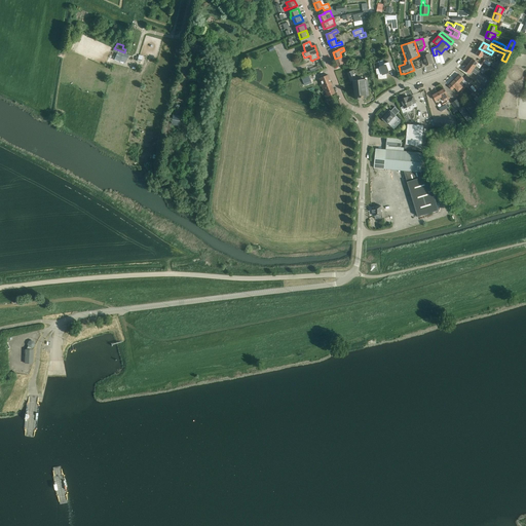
[(123,55),(124,52),(114,48),(113,51),(117,53),(114,60),(120,63),(121,61),(125,63),(127,58),(123,55)]
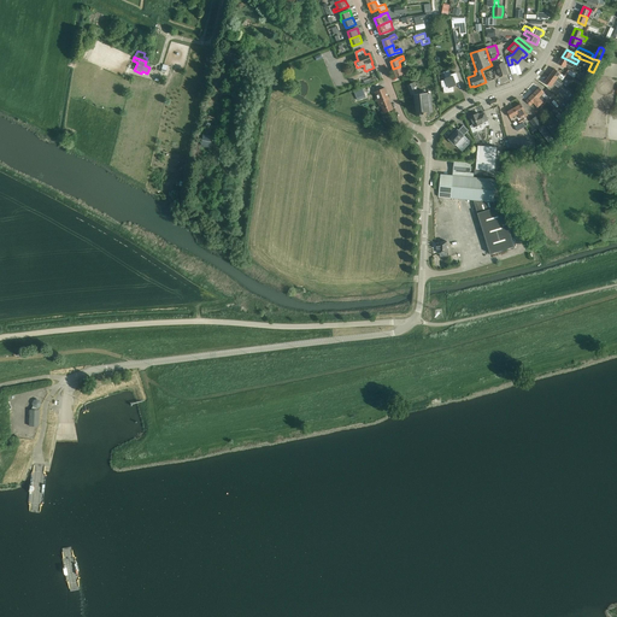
[(577,69),(579,65),(576,64),(562,57),(558,64),(565,68),(566,64),(570,66),(577,69)]
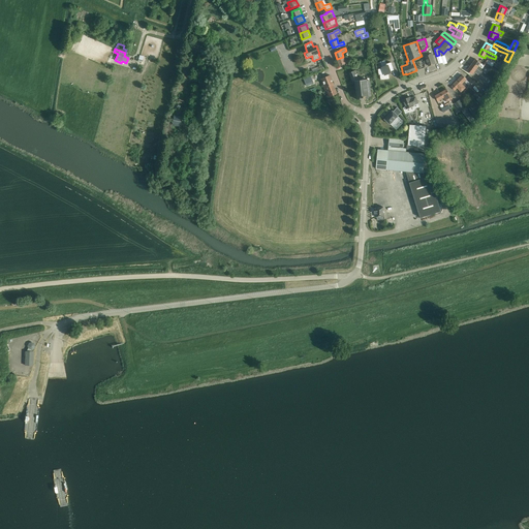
[(425,56),(427,61),(429,66),(435,63),(432,54),(425,56)]
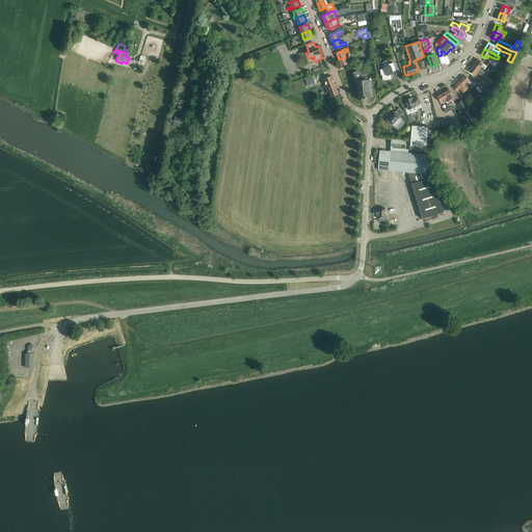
[(342,67),(348,63),(348,64),(353,62),(352,60),(347,61),(345,57),(339,59),(342,67)]
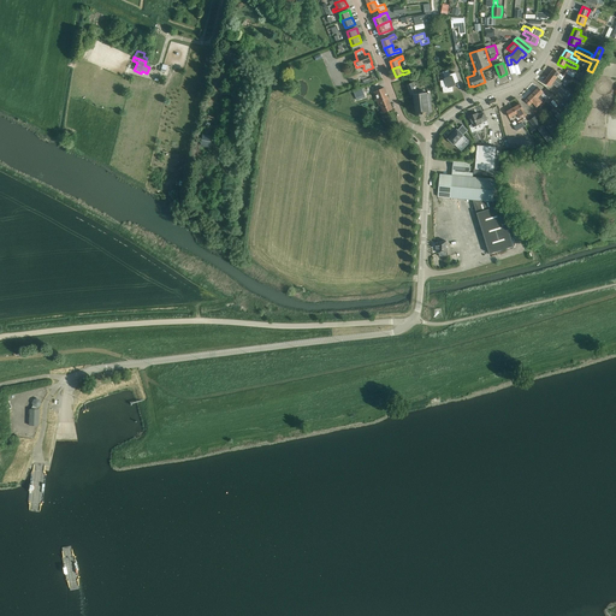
[(554,69),(549,76),(561,84),(562,83),(561,82),(562,80),(564,77),(564,76),(562,75),(561,73),(558,72),(554,69)]
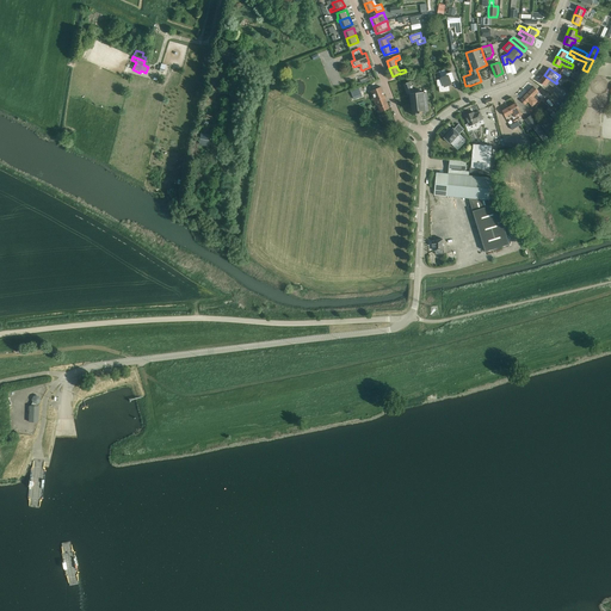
[(581,71),(576,81),(581,84),(587,73),(581,71)]
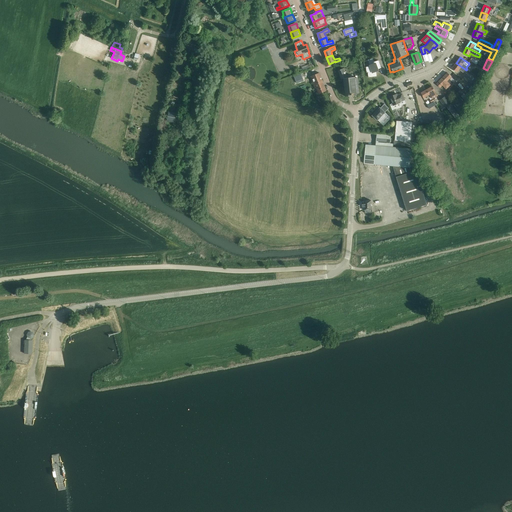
[(378,60),(373,62),(373,64),(369,65),(370,66),(366,67),(367,72),(368,72),(368,77),(377,76),(376,71),(379,70),(378,69),(381,68),(378,60)]
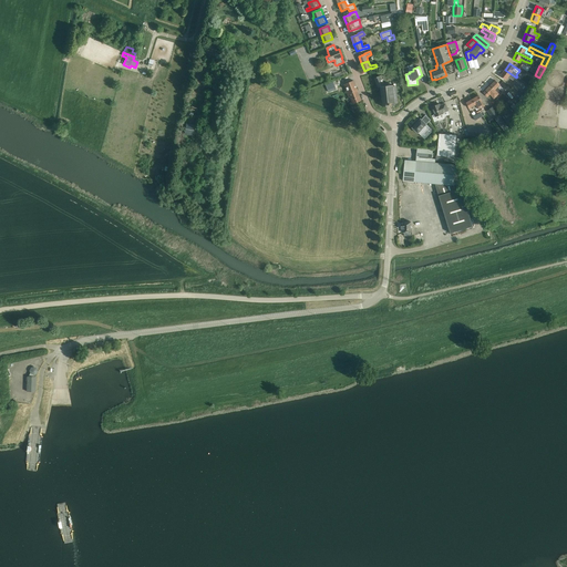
[(505,70),(501,75),(505,79),(506,80),(508,76),(514,81),(516,78),(505,70)]
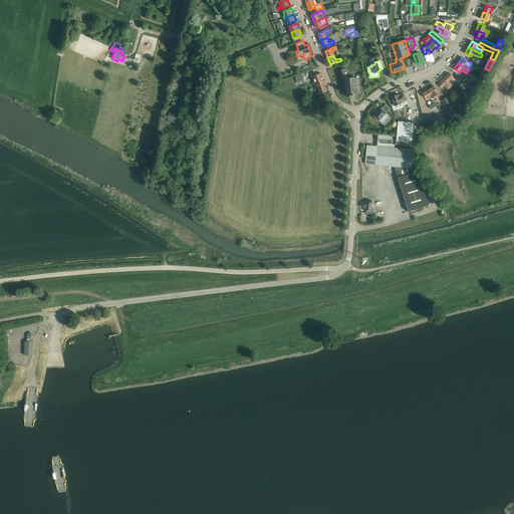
[(345,68),(339,70),(342,79),(344,78),(346,96),(358,95),(358,93),(360,93),(359,78),(356,78),(356,77),(349,78),(345,68)]
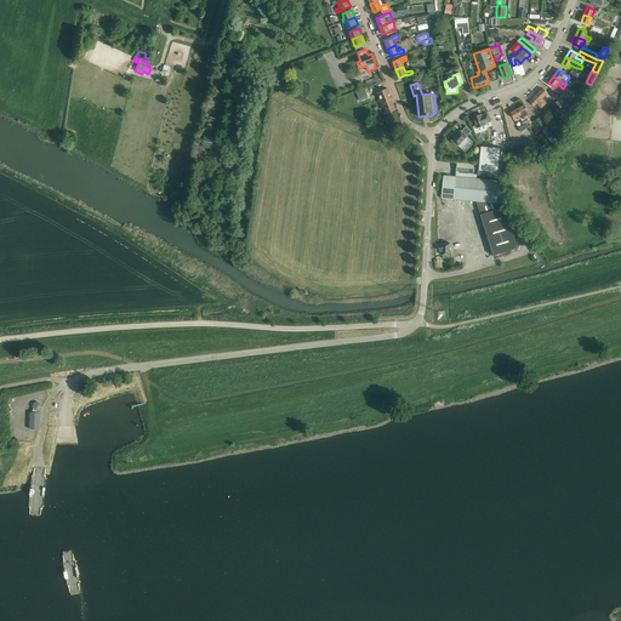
[(385,107),(387,114),(397,110),(387,89),(377,92),(382,107),(385,107)]
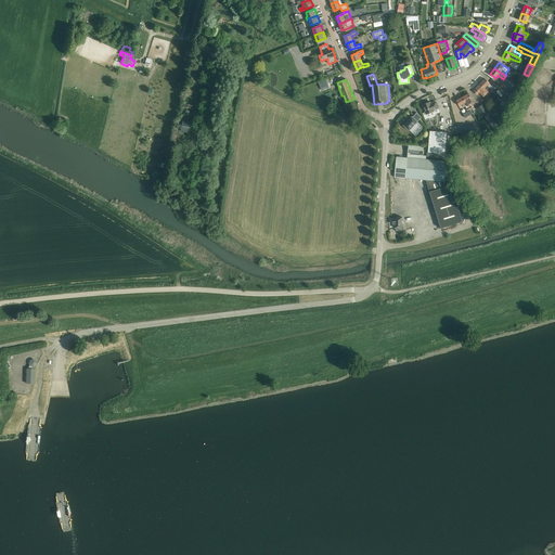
[(491,94),(492,95),(495,99),(497,100),(498,98),(490,90),(491,89),(488,86),(490,84),(486,79),(480,84),(491,94)]
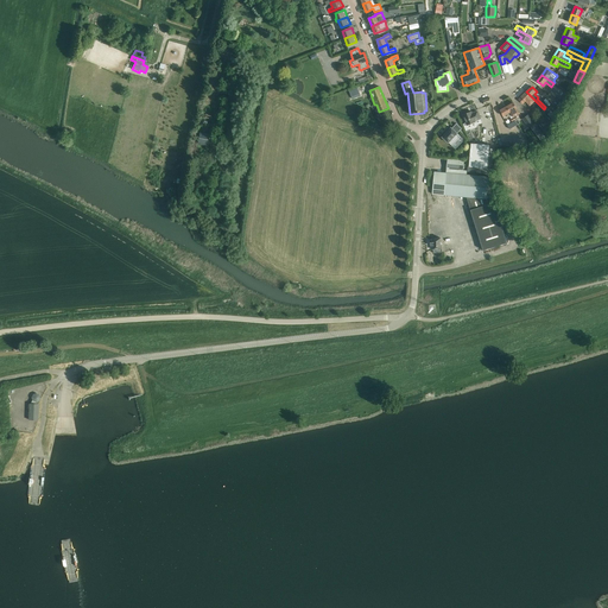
[(538,103),(526,92),(520,97),(521,97),(518,100),(523,105),(525,102),(526,102),(530,106),(533,103),(536,106),(538,103)]
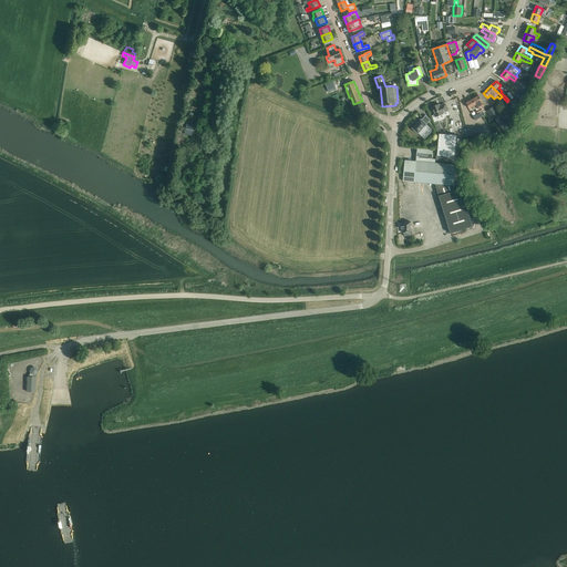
[(527,86),(522,94),(527,99),(532,91),(527,86)]
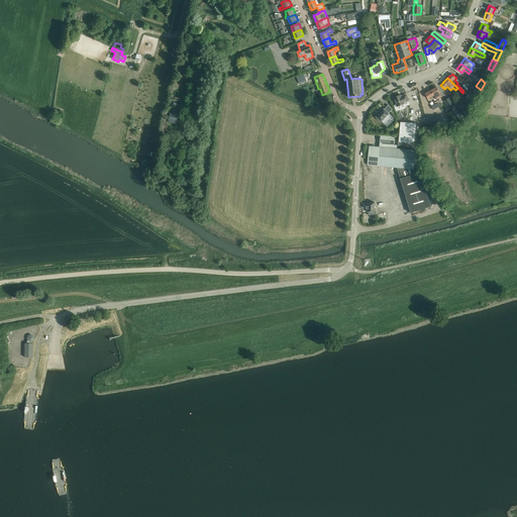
[(433,89),(431,91),(437,102),(439,106),(440,106),(442,105),(440,101),(438,98),(439,98),(442,97),(439,92),(436,87),(433,89)]
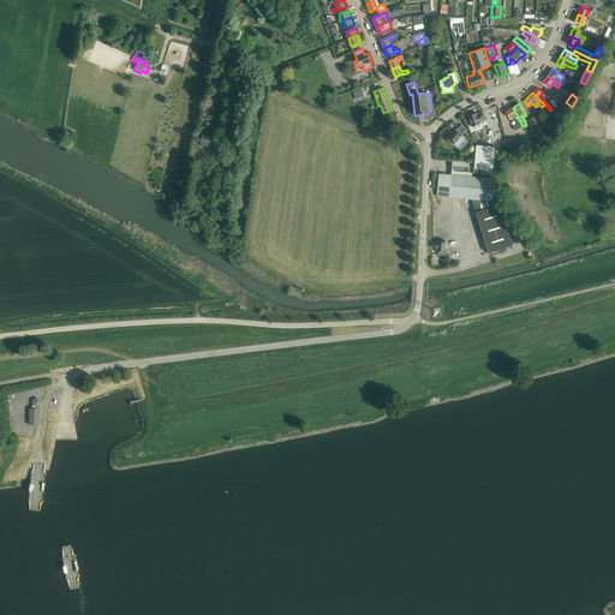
[(513,108),(506,112),(509,117),(509,118),(512,115),(514,119),(515,118),(518,120),(517,120),(518,124),(513,126),(515,131),(519,129),(523,126),(520,121),(513,108)]
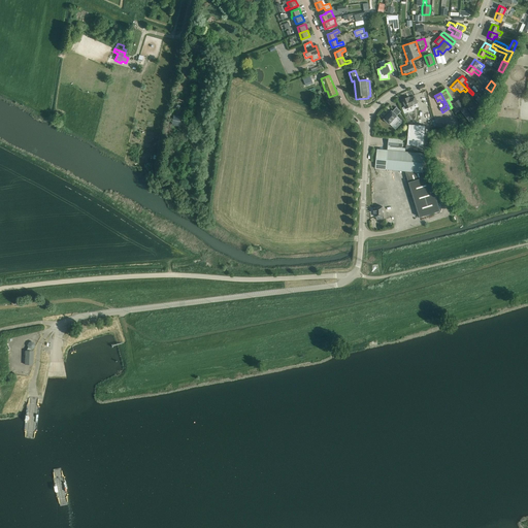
[(479,96),(475,98),(481,104),(484,102),(479,96)]
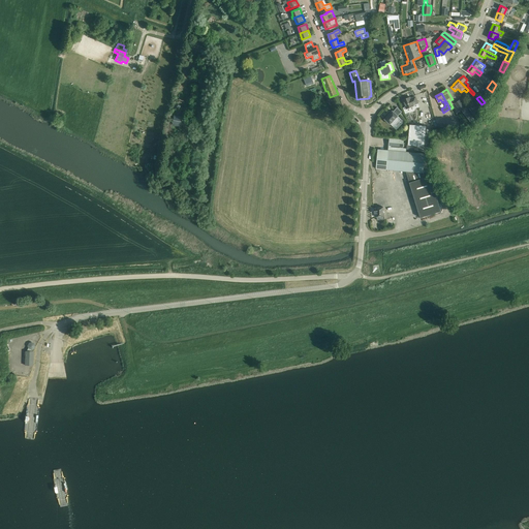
[(403,100),(406,109),(413,106),(413,105),(417,103),(415,97),(410,98),(409,98),(408,98),(407,98),(406,98),(404,98),(404,99),(403,100)]
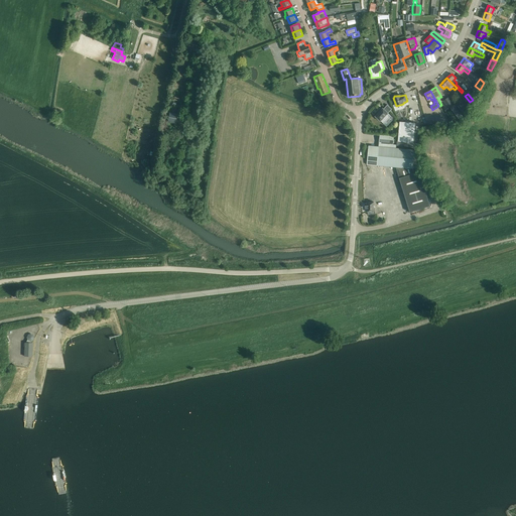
[(449,108),(464,126),(468,123),(447,97),(443,101),(448,109),(449,108)]
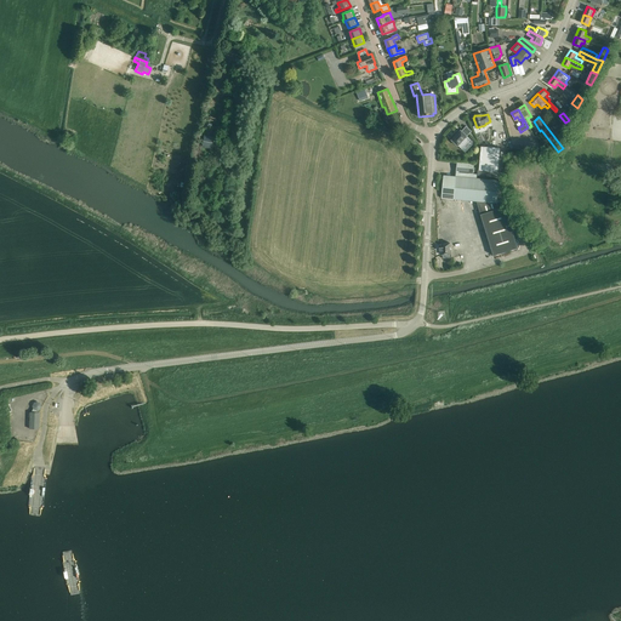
[(558,118),(548,125),(553,130),(562,123),(558,118)]
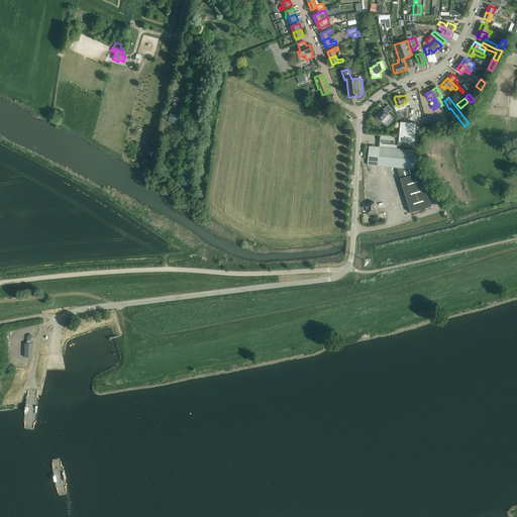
[(469,102),(460,109),(464,113),(473,107),(469,102)]
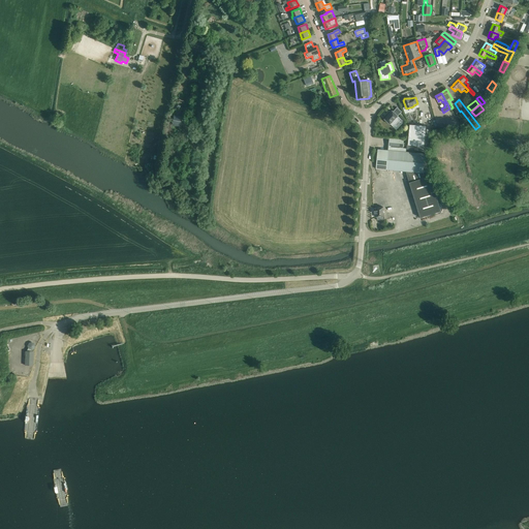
[(385,119),(384,119),(385,120),(390,124),(391,124),(394,127),(401,119),(398,116),(402,112),(397,107),(394,112),(393,111),(393,112),(385,119)]
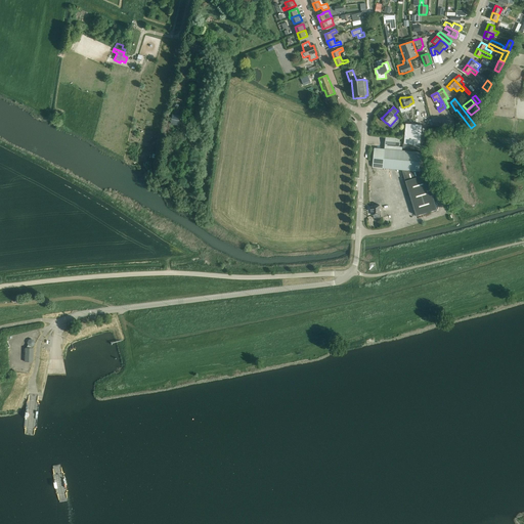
[(172,116),(170,123),(178,125),(180,118),(172,116)]
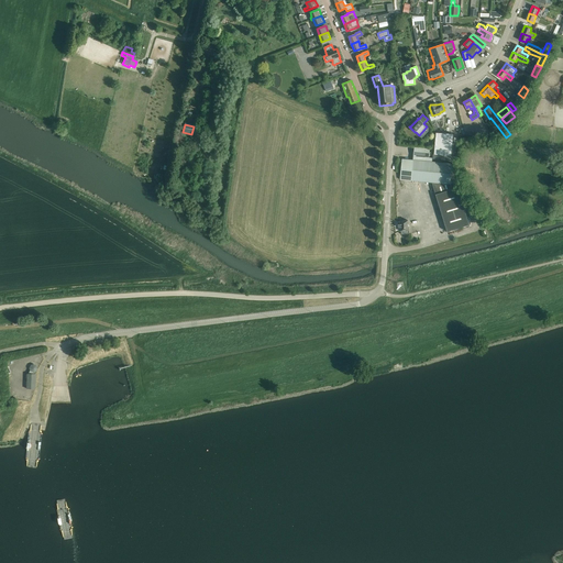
[(484,128),(463,125),(465,134),(467,135),(486,136),(485,134),(484,128)]
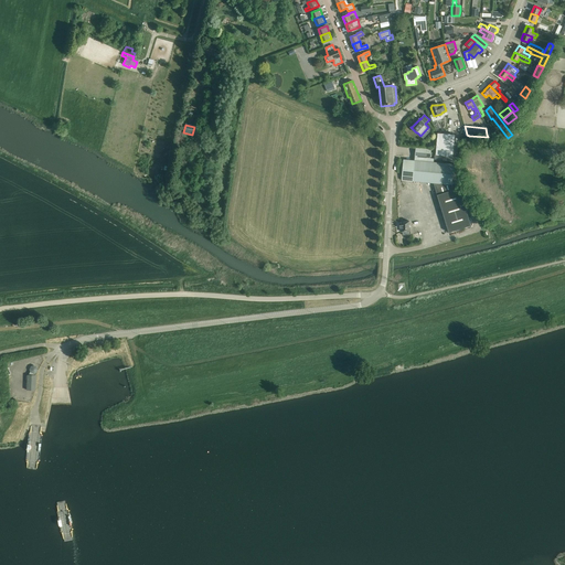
[(435,155),(435,159),(446,160),(457,161),(458,157),(454,157),(455,135),(437,132),(436,155),(435,155)]
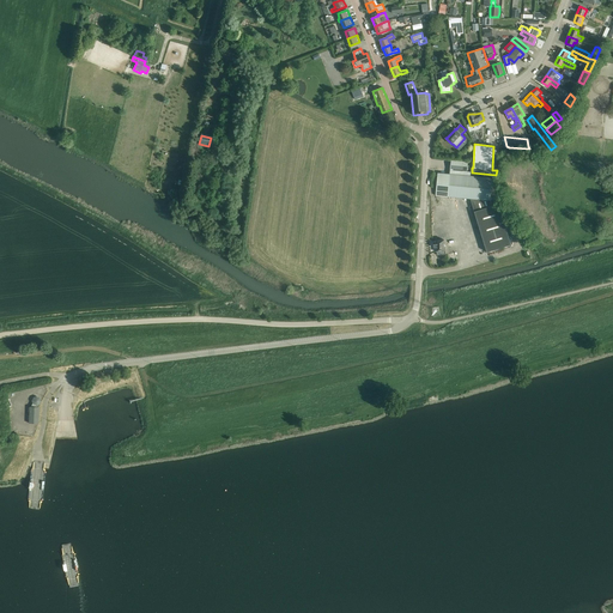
[(451,161),(450,170),(467,171),(468,162),(451,161)]
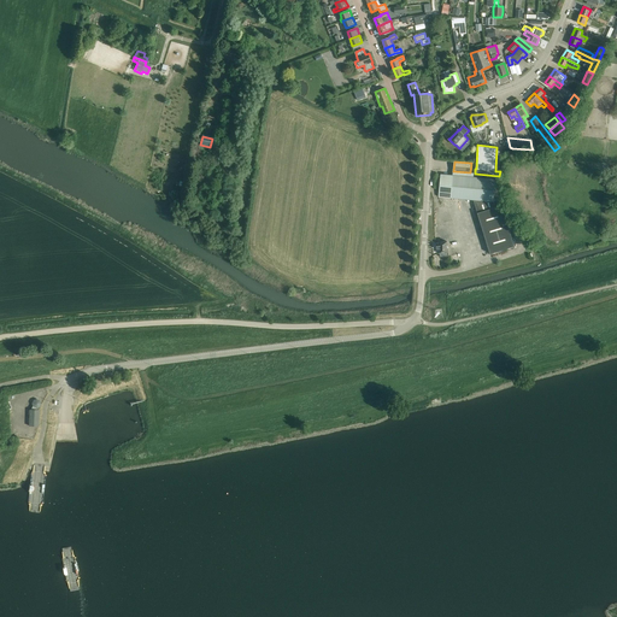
[(436,178),(436,188),(440,189),(439,197),(445,198),(451,198),(453,175),(441,174),(440,180),(436,178)]
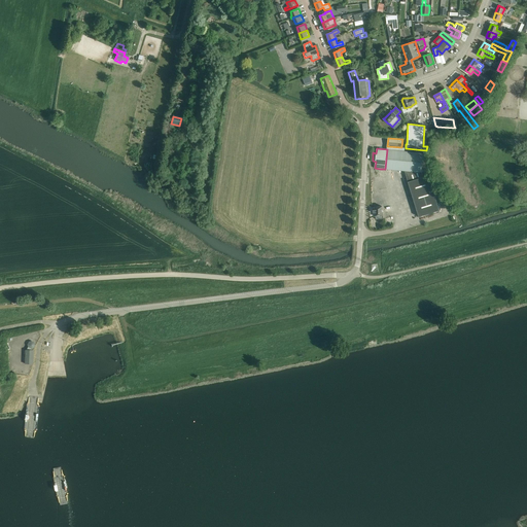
[(387,149),(385,169),(405,171),(419,216),(440,210),(428,175),(423,177),(422,172),(424,153),(405,151),(402,151),(387,149)]
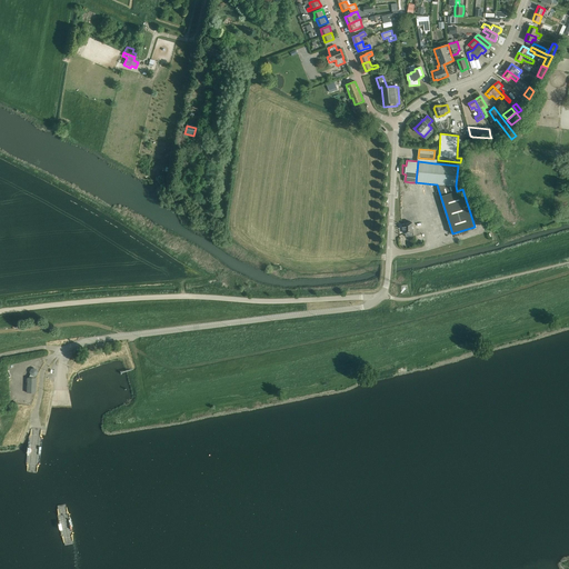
[(403,232),(405,232),(405,233),(413,232),(412,222),(403,223),(405,227),(403,227),(403,232)]
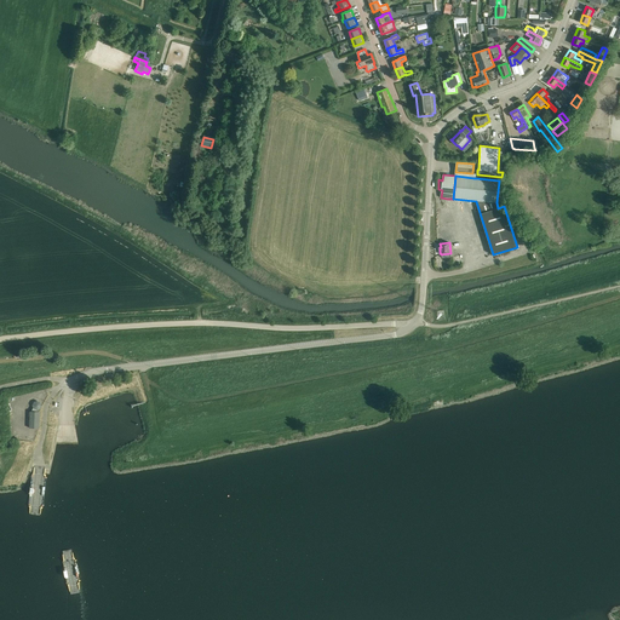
[(38,429),(39,412),(36,412),(36,409),(40,408),(41,406),(40,403),(38,401),(34,402),(33,406),(34,408),(32,412),(30,412),(29,428),(38,429)]
